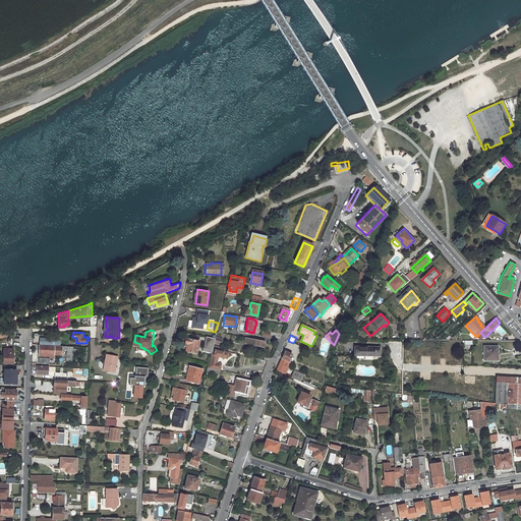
[(207,337),(204,352),(211,354),(213,348),(214,345),(214,343),(215,339),(207,337)]
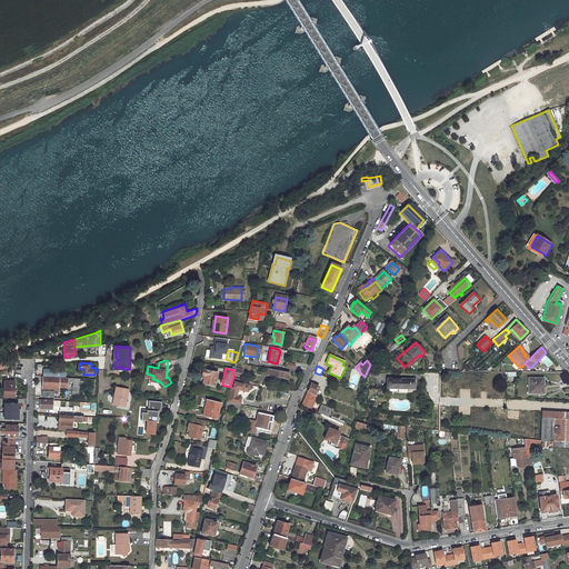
[(272,375),(271,376),(288,379),(290,372),(269,368),(268,373),(272,375)]
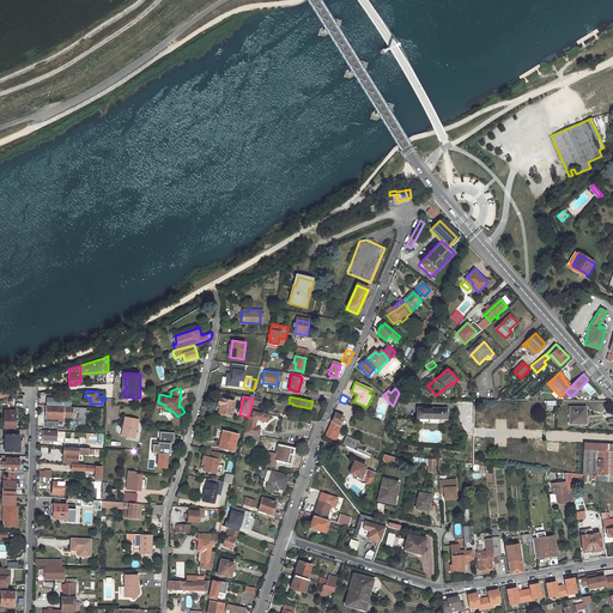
[(220,404),(219,412),(231,414),(235,401),(219,398),(218,404),(220,404)]
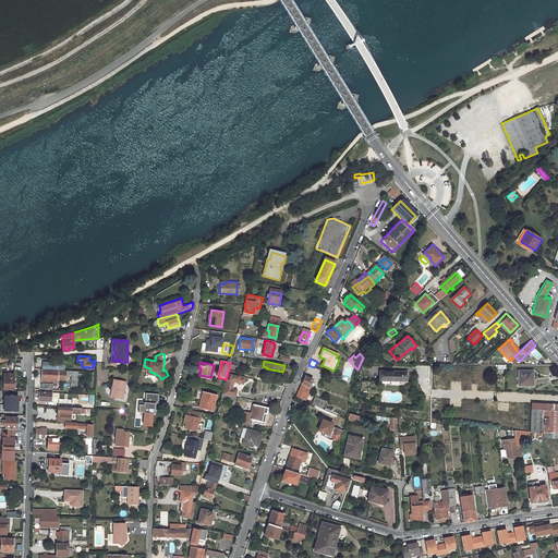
[(43,370),(43,378),(59,379),(60,371),(43,370)]
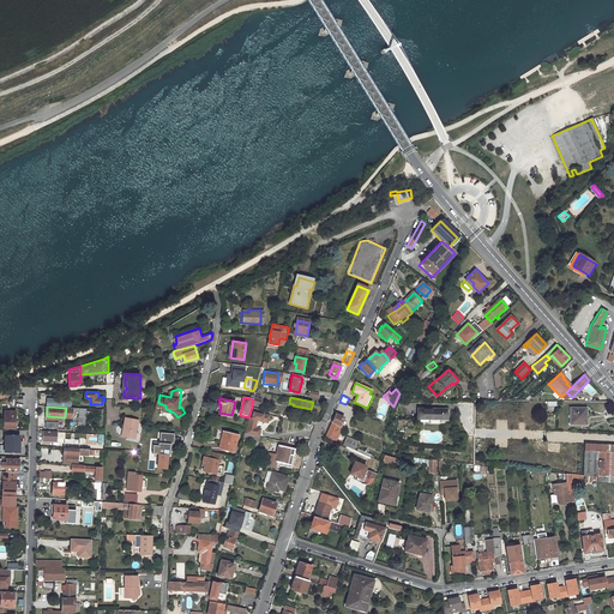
[(66,408),(65,417),(74,417),(74,407),(66,407),(66,408)]
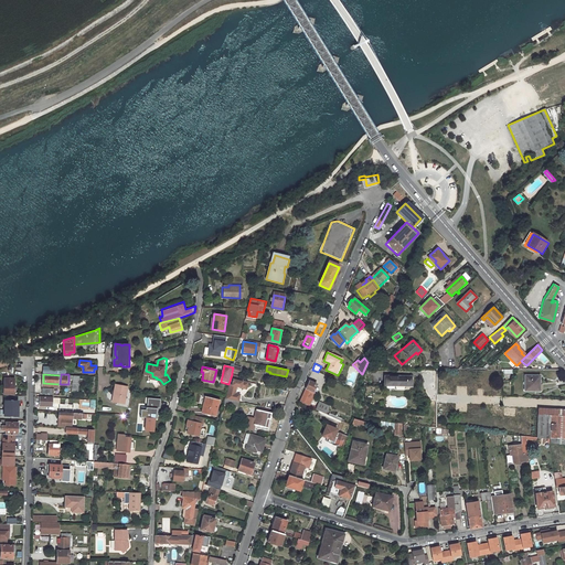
[(541,392),(540,384),(543,384),(542,375),(526,376),(528,392),(541,392)]
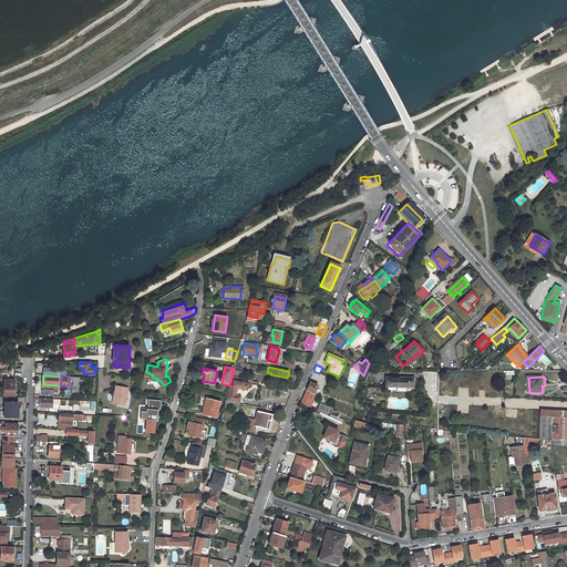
[(4,379),(4,395),(16,395),(16,391),(18,391),(18,387),(16,387),(16,379),(4,379)]
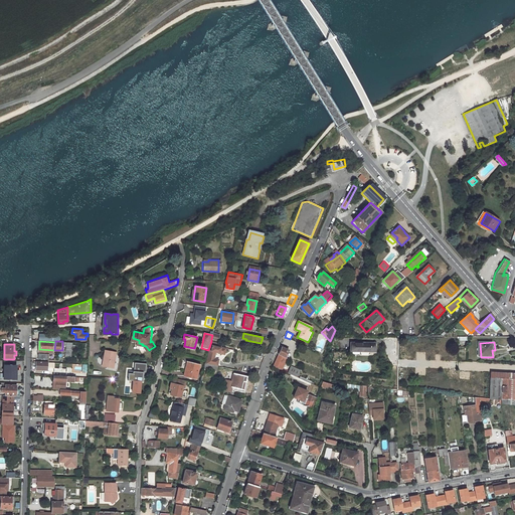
[(348,352),(373,352),(373,344),(348,344),(348,352)]
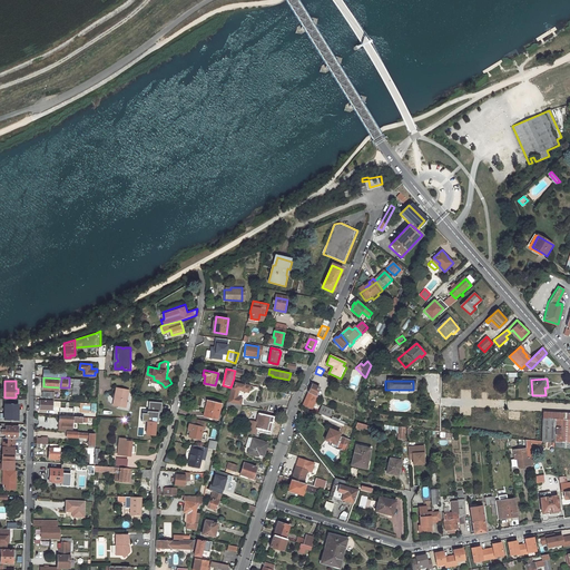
[(232,387),(228,403),(241,405),(242,399),(237,397),(236,397),(237,390),(248,392),(249,385),(235,382),(234,387),(232,387)]
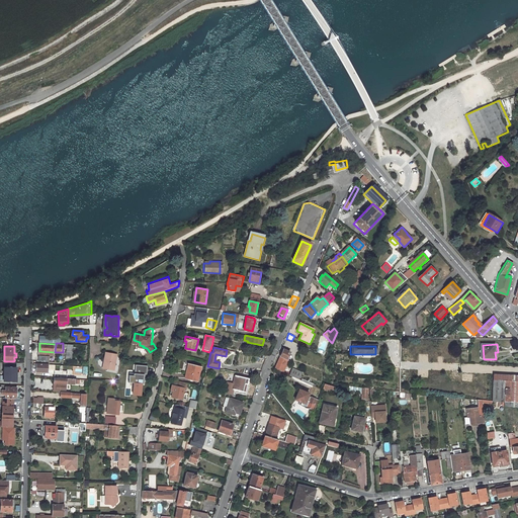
[(284,349),(275,368),(283,372),(289,360),(288,359),(291,352),(284,349)]
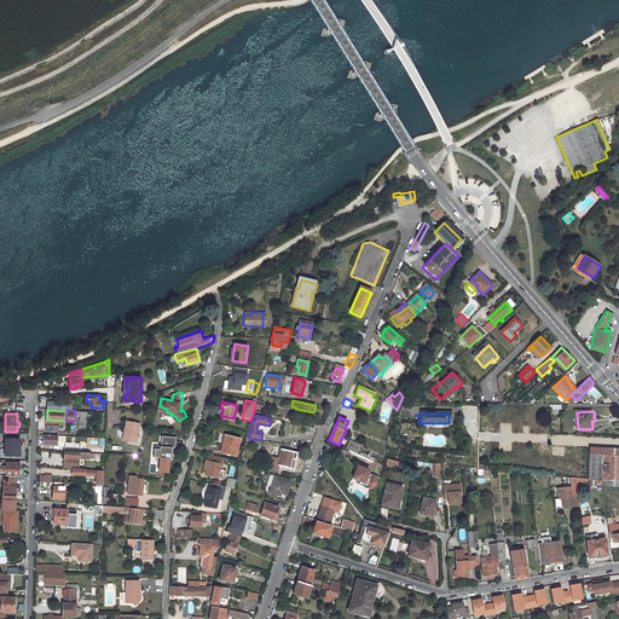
[(128,421),(125,440),(137,441),(140,423),(128,421)]
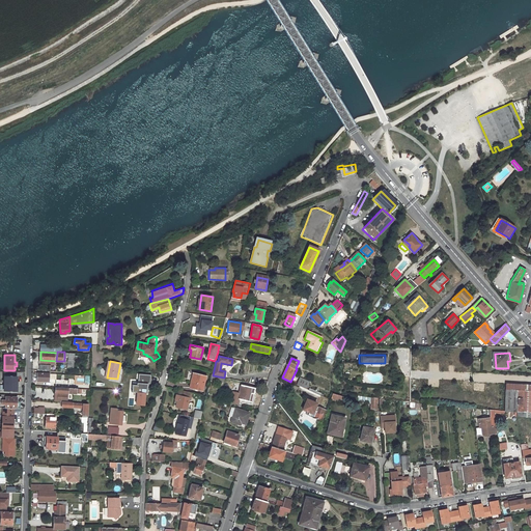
[(38,372),(37,381),(51,381),(51,372),(38,372)]
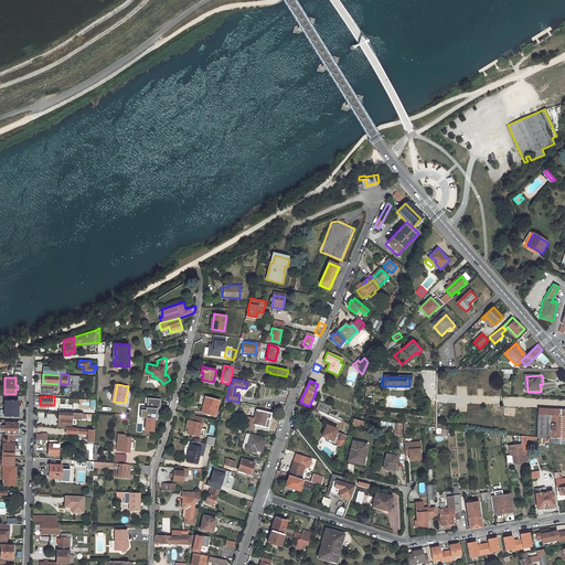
[(205,396),(201,412),(214,415),(219,400),(205,396)]
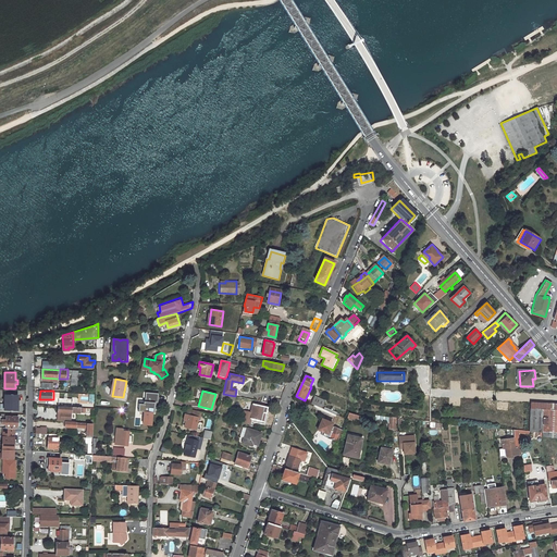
[(4,394),(4,409),(17,409),(19,395),(4,394)]
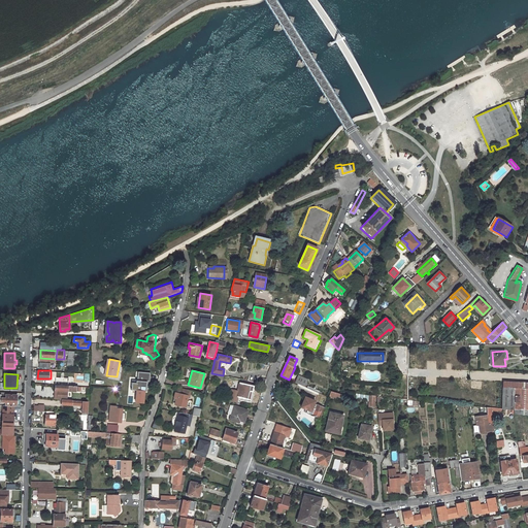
[(55,376),(55,384),(56,385),(73,386),(73,384),(68,383),(68,377),(55,376)]
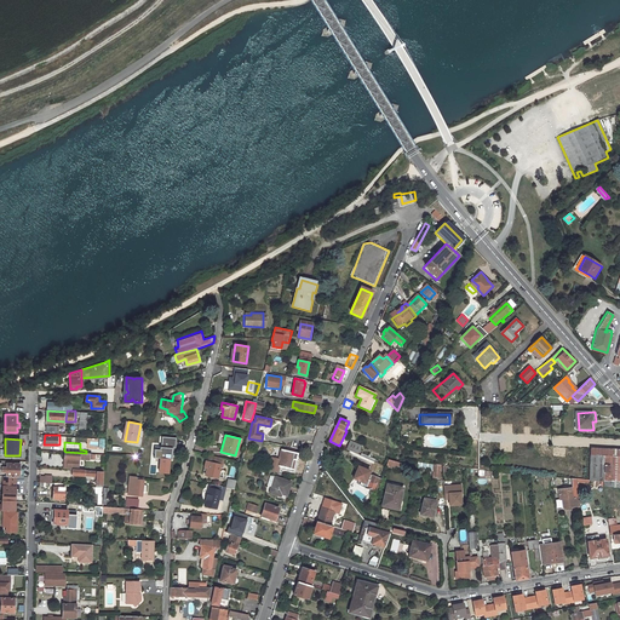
[(351,442),(346,449),(359,455),(362,447),(351,442)]
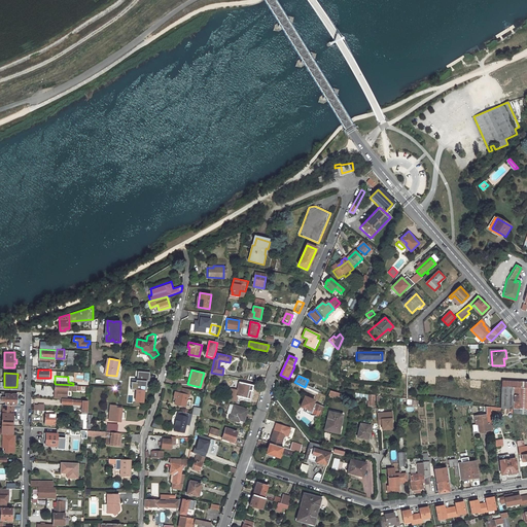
[(239,382),(235,398),(249,401),(252,385),(239,382)]
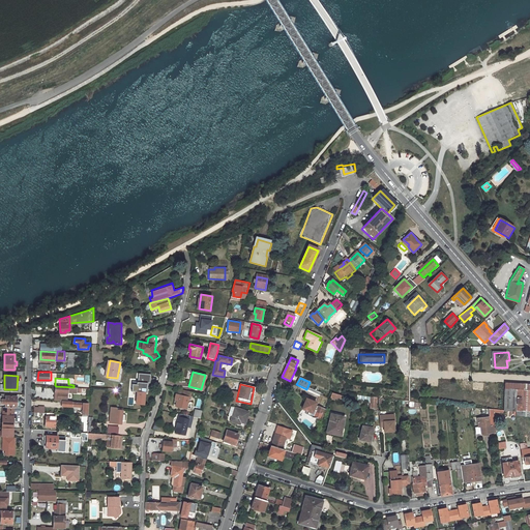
[(514,412),(514,416),(529,417),(529,385),(504,384),(502,411),(514,412)]
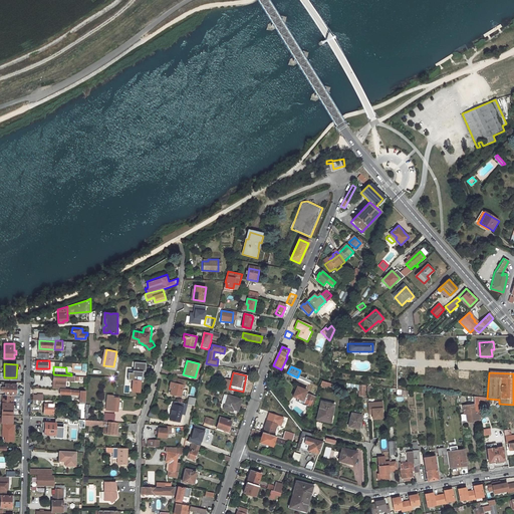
[(61,389),(65,389),(66,379),(75,380),(75,375),(71,375),(54,374),(53,378),(56,379),(56,383),(53,383),(53,388),(61,389)]
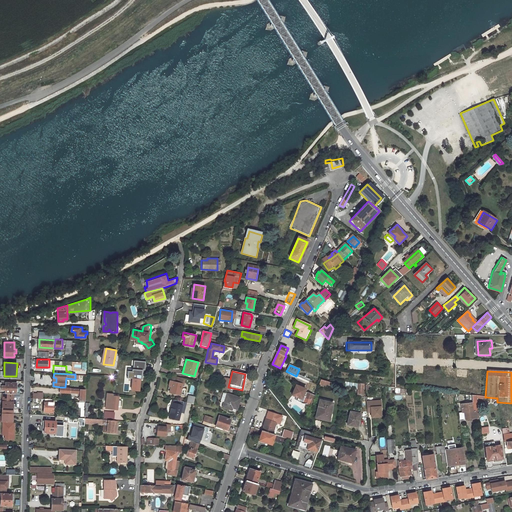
[(50,375),(42,375),(42,374),(35,374),(35,385),(50,385),(50,375)]
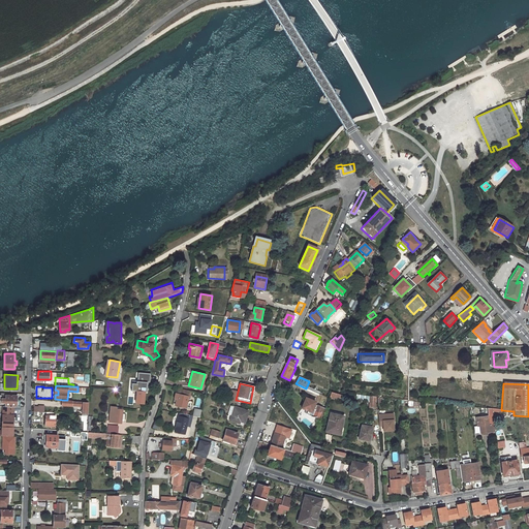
[(133,392),(132,401),(136,401),(136,404),(139,404),(139,401),(144,401),(146,401),(147,392),(145,392),(146,387),(132,386),(132,392),(133,392)]
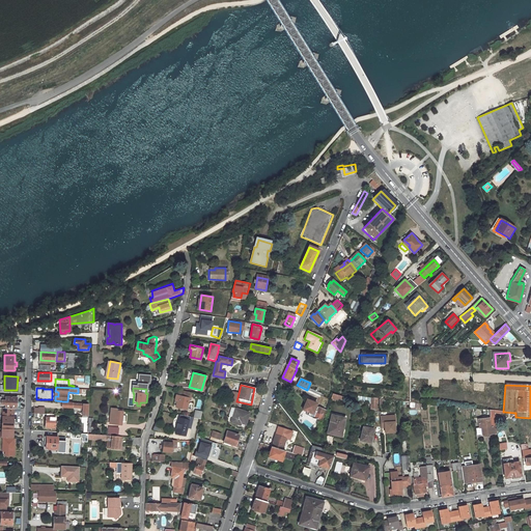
[(190,397),(186,396),(187,391),(178,390),(177,394),(176,394),(175,399),(178,400),(176,407),(187,409),(190,397)]
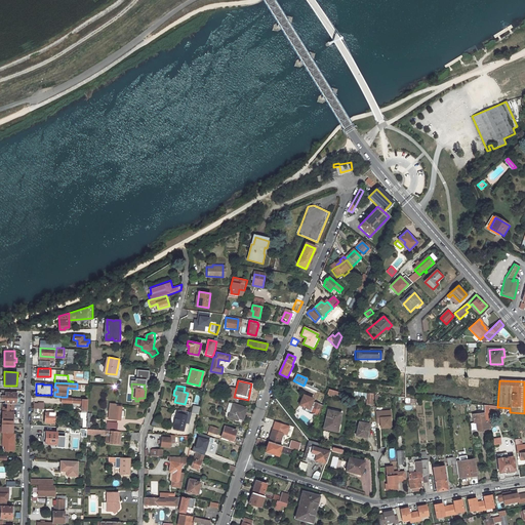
[(327,390),(325,395),(336,399),(338,394),(327,390)]
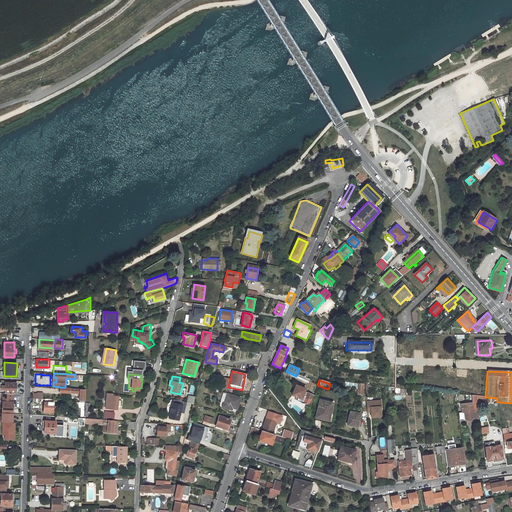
[(13,393),(17,393),(17,388),(17,387),(15,387),(15,383),(4,382),(4,386),(0,386),(0,385),(0,389),(3,390),(3,393),(13,393)]
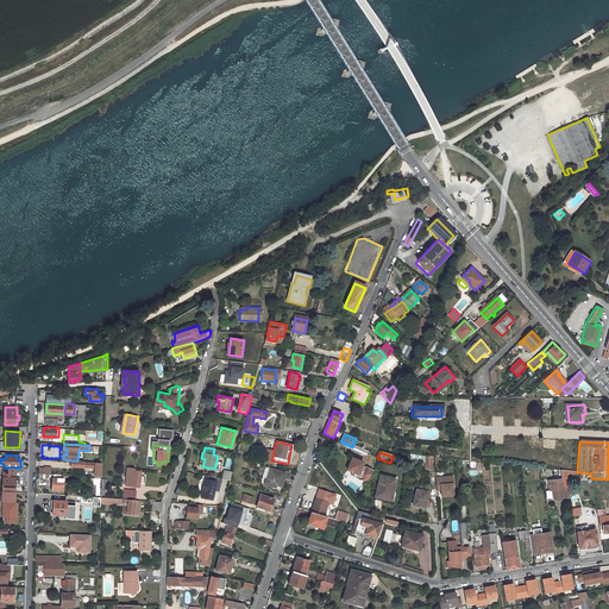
[(409,457),(409,460),(426,463),(425,471),(432,471),(433,459),(409,457)]
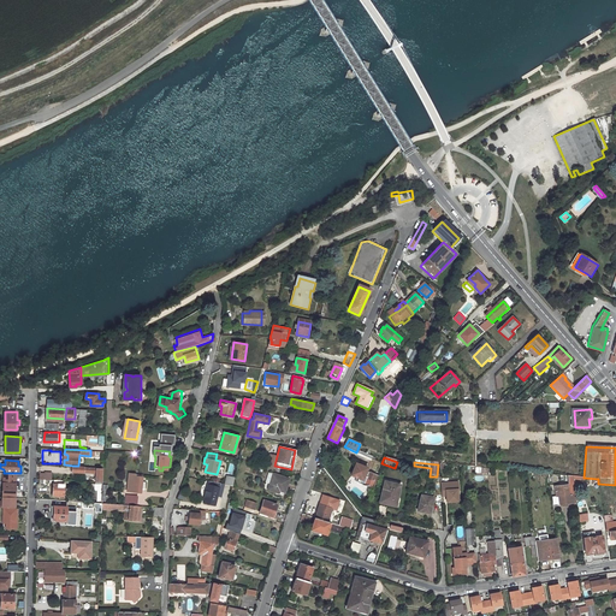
[(366,468),(354,463),(349,475),(356,478),(355,483),(356,485),(357,486),(359,487),(360,487),(362,489),(365,489),(367,487),(373,490),(377,478),(368,473),(367,477),(362,475),(365,472),(366,468)]
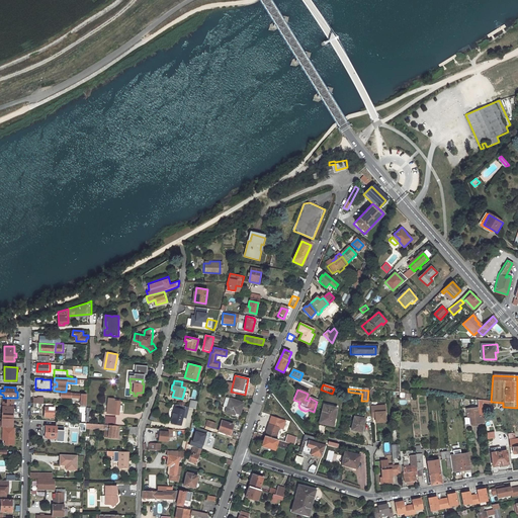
[(81,398),(81,404),(86,405),(86,393),(66,392),(62,392),(62,397),(81,398)]
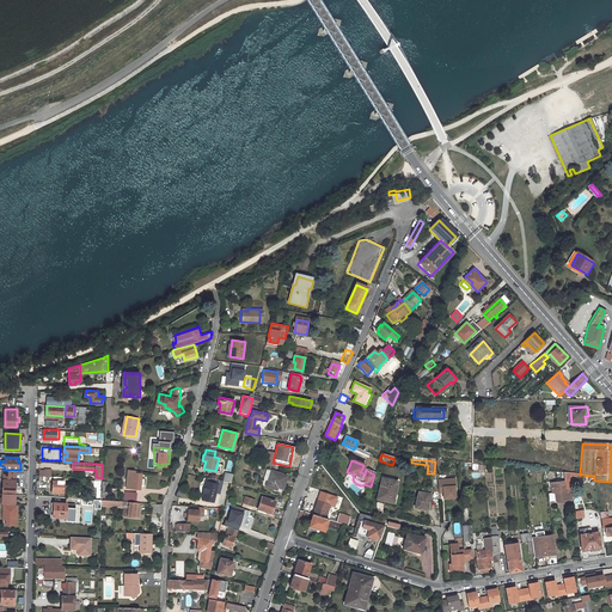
[(130,469),(128,488),(141,489),(141,484),(146,485),(146,478),(142,477),(142,471),(130,469)]
